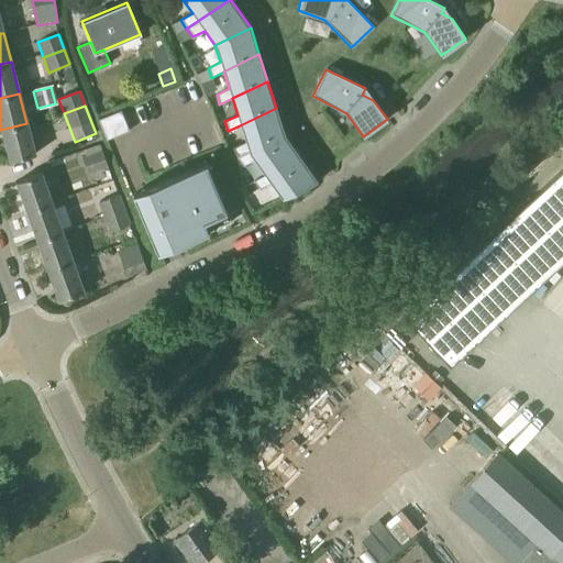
[(245,142),(233,148),(236,158),(284,134),(276,108),(240,125),(245,142)]
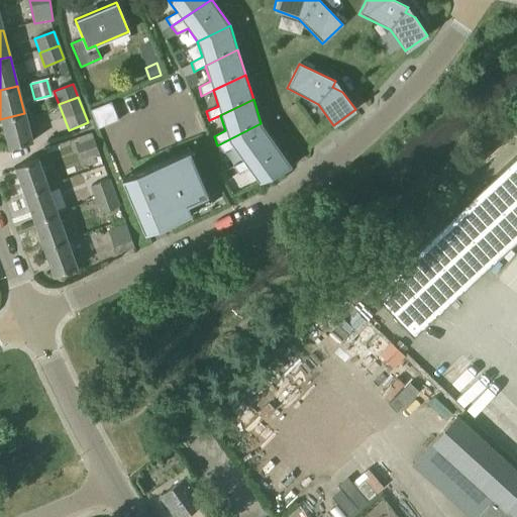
[(24,113),(0,119),(8,147),(32,141),(24,113)]
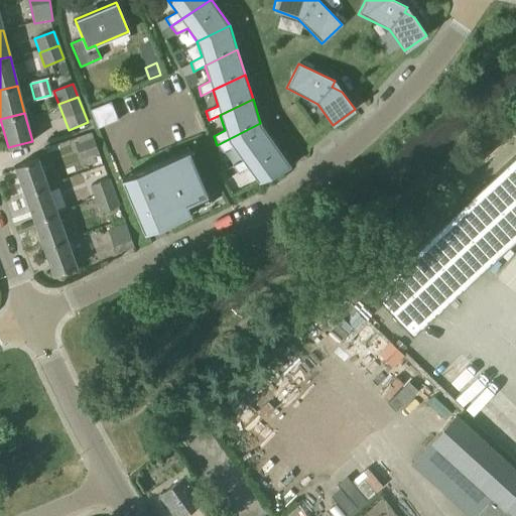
[(222,152),(234,147),(243,160),(275,143),(260,123),(217,145),(222,152)]
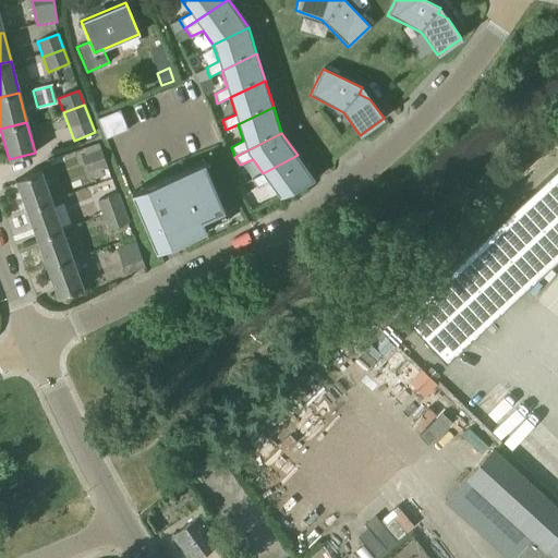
[(86,171),(105,165),(99,149),(81,157),(86,171)]
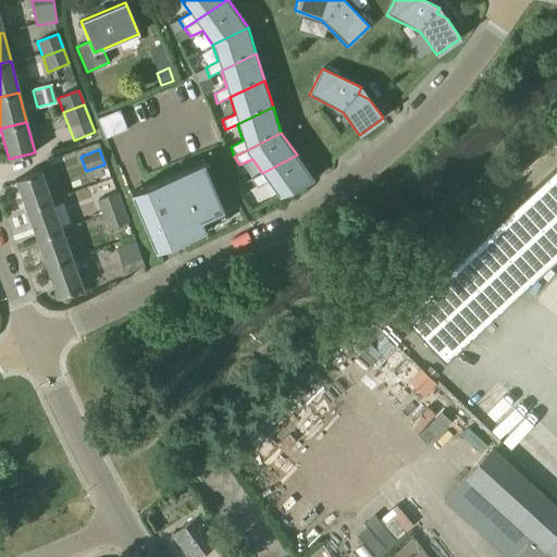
[(297,155),(262,173),(250,180),(256,187),(268,182),(279,196),(313,178),(297,155)]
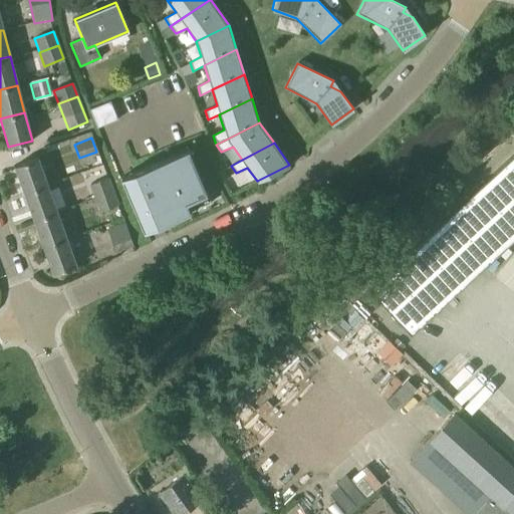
[(122,177),(117,179),(141,232),(145,230),(167,221),(211,203),(197,170),(188,149),(134,172),(133,172),(122,177)]
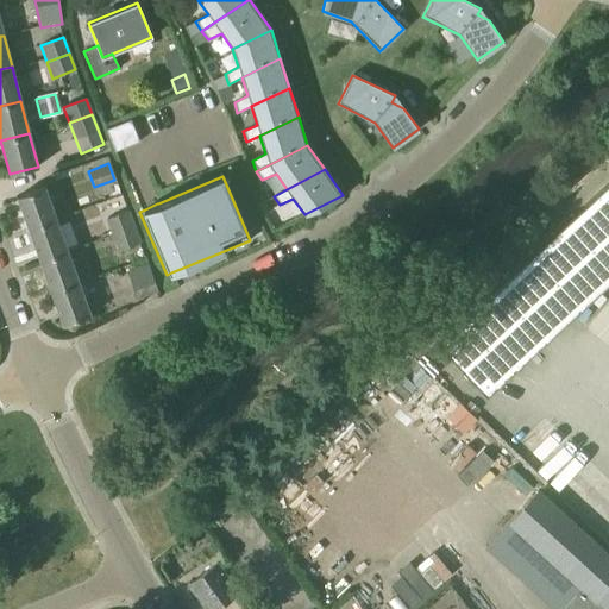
[(608,282),(608,182),(437,343),(485,396),(608,282)]
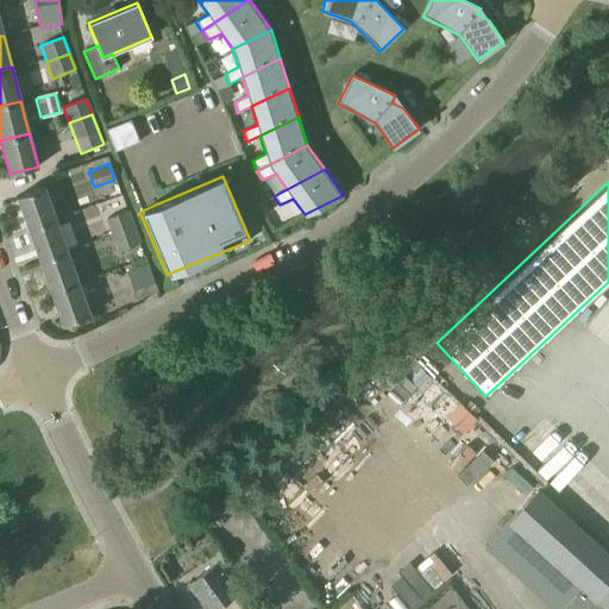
[(17,196),(29,228),(55,219),(44,187),(17,196)]
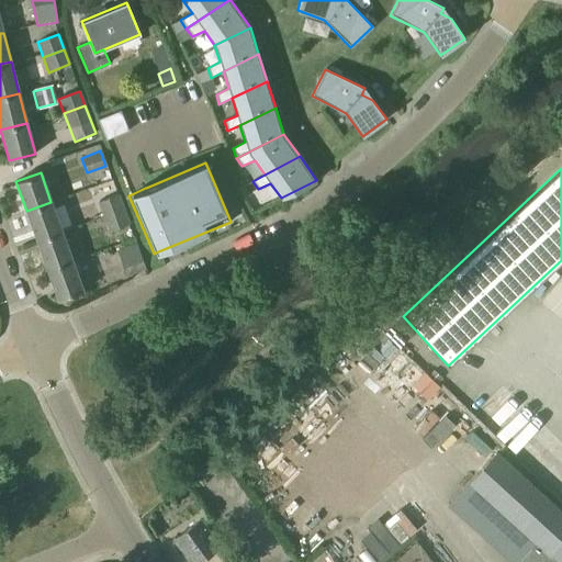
[(97,202),(103,217),(124,210),(119,195),(97,202)]
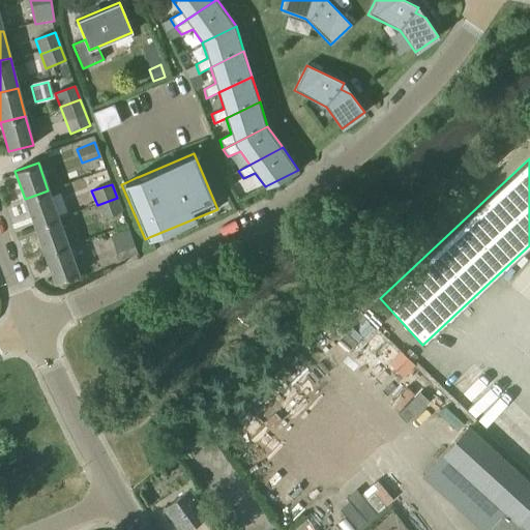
[(58,218),(48,190),(25,199),(35,227),(58,218)]
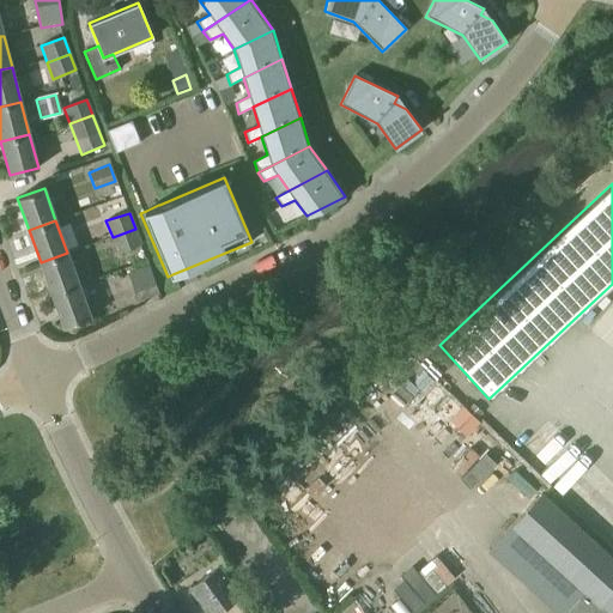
[(135,229),(113,237),(119,254),(141,246),(135,229)]
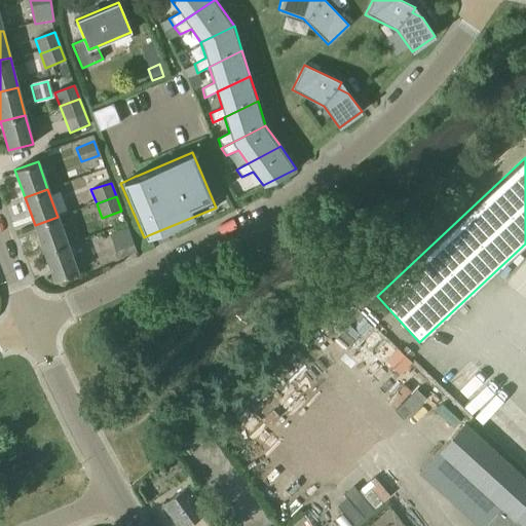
[(58,217),(35,225),(44,253),(68,245),(58,217)]
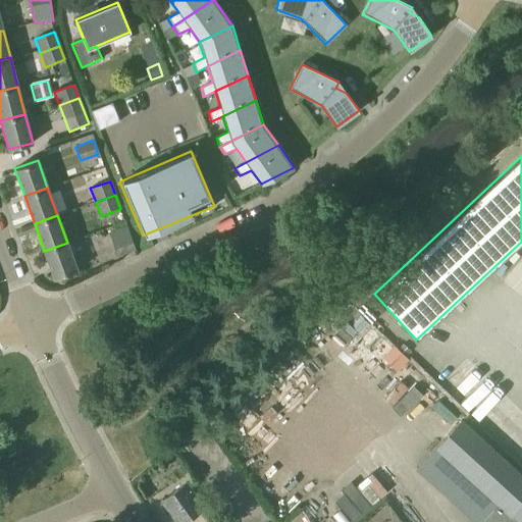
[(107,233),(116,257),(136,250),(126,226),(107,233)]
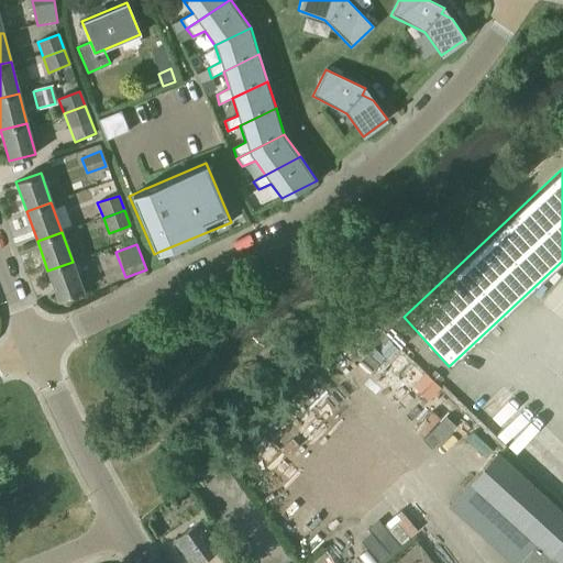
[(73,262),(47,271),(58,300),(83,290),(73,262)]
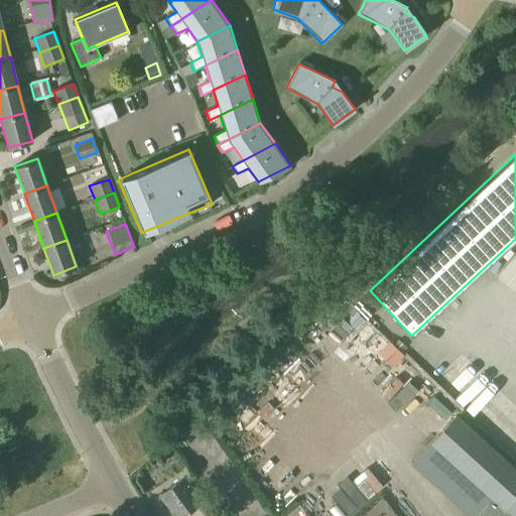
[(400,358),(402,356),(389,343),(386,345),(377,354),(391,367),(400,358)]
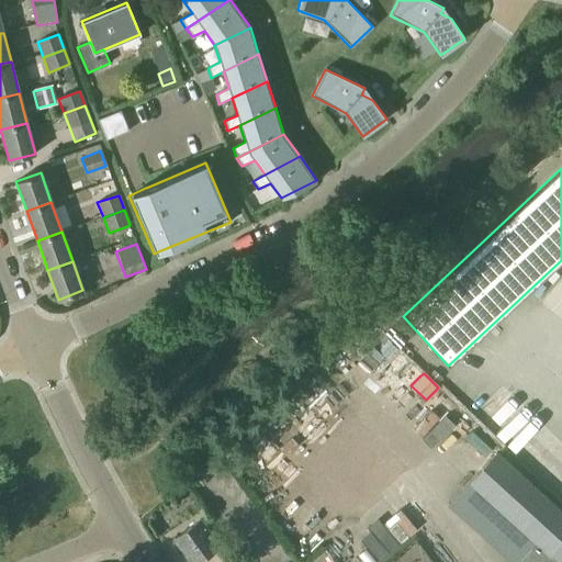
[(541,561),(561,561),(561,513),(495,453),(470,482),(549,554),(541,561)]
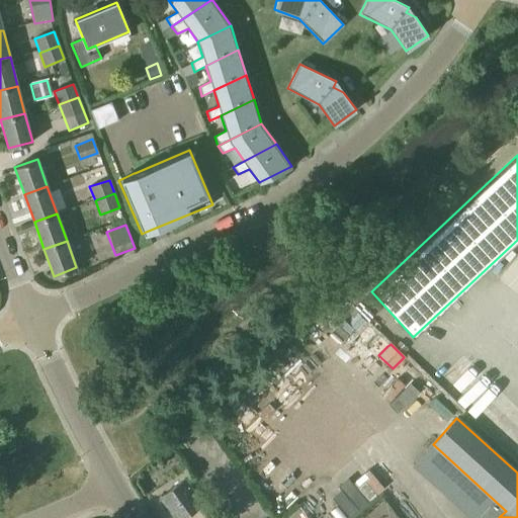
[(160,498),(174,517),(185,517),(203,505),(185,480),(160,498)]
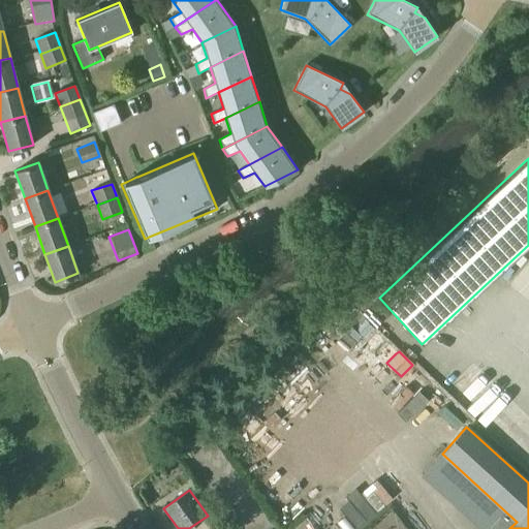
[(335,528),(354,514),(338,492),(318,507),(335,528)]
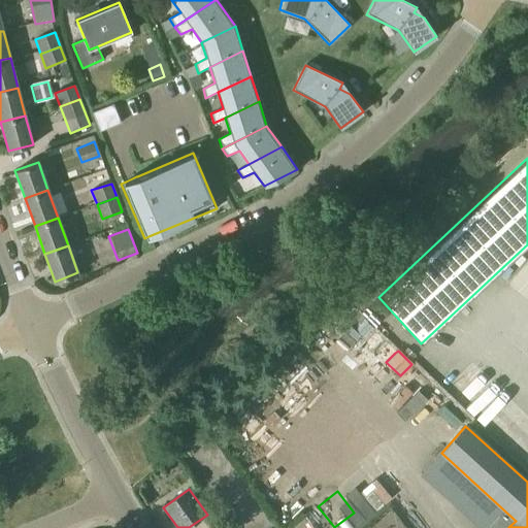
[(394,527),(407,519),(387,491),(356,514),(366,527),(394,527)]
